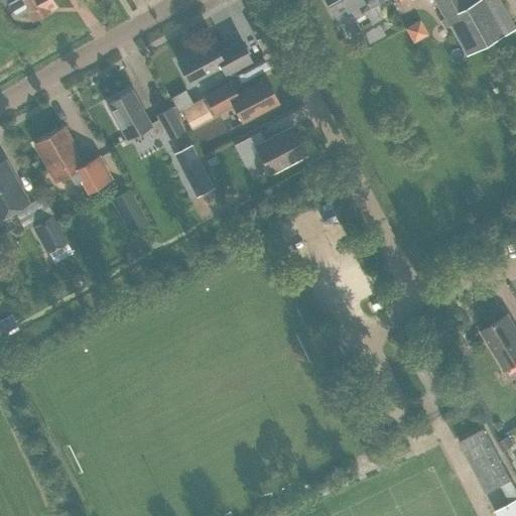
[(27,9),(33,20),(57,7),(53,0),(14,0),(8,3),(15,16),(27,9)]
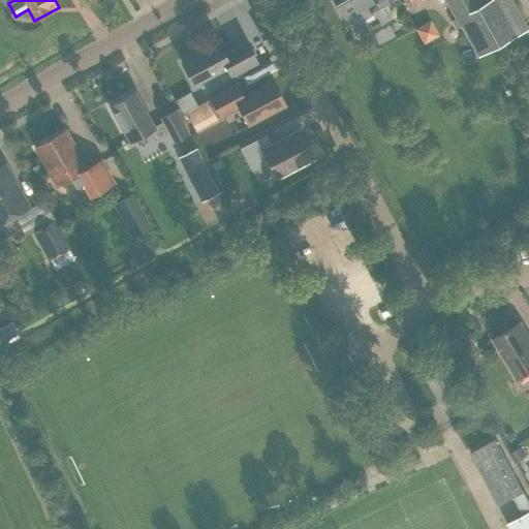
[(335,0),(344,17),(345,17),(350,27),(374,13),(372,10),(391,0),(335,0)]
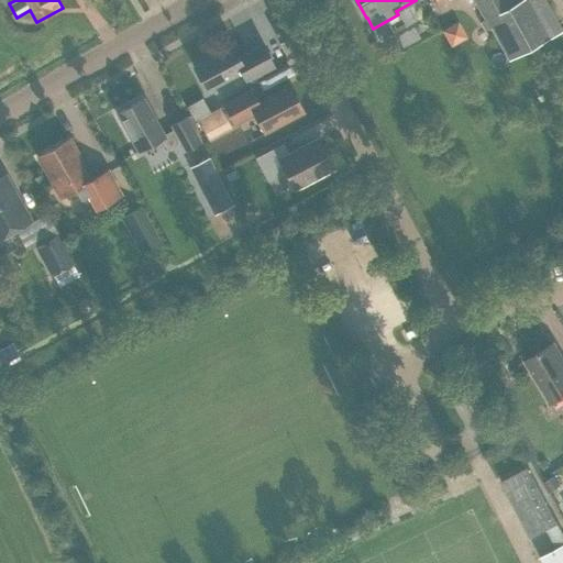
[(472,0),(474,2),(484,21),(485,21),(506,62),(562,31),(544,0),(520,0),(512,4),(509,0),(472,0)]
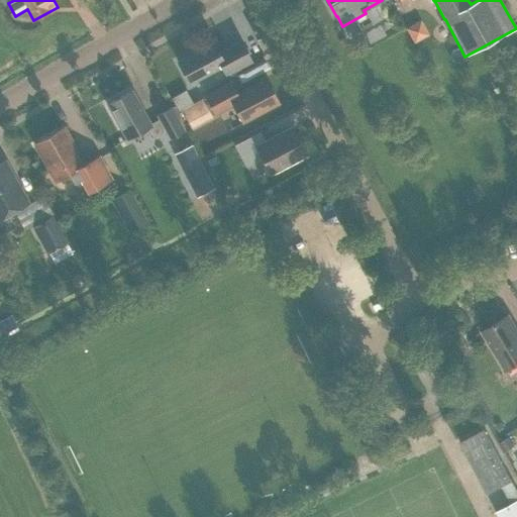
[(234,30),(178,62),(190,84),(221,67),(226,76),(246,65),(241,56),(246,53),(234,30)]
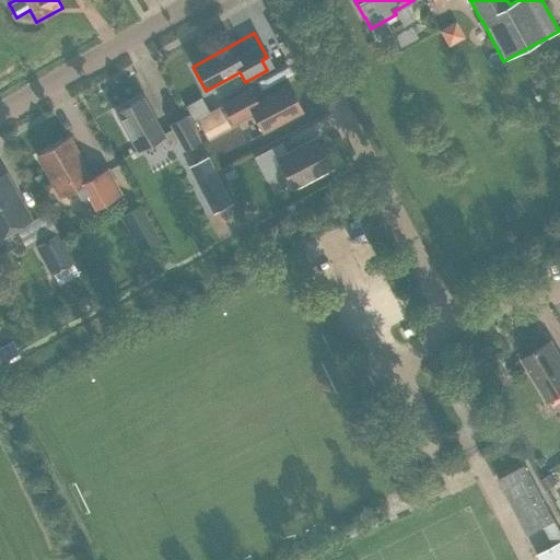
[(253,114),(263,133),(302,112),(288,84),(256,101),(249,89),(222,103),(233,124),(253,114)]
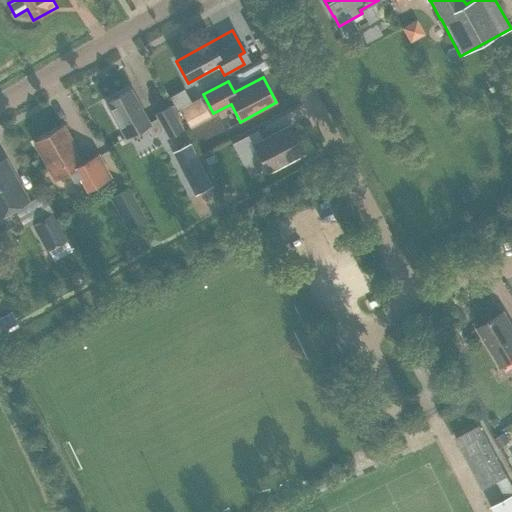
[(164,129),(168,137),(182,129),(169,106),(155,114),(158,118),(149,123),(130,89),(106,103),(125,138),(144,127),(150,137),(164,129)]
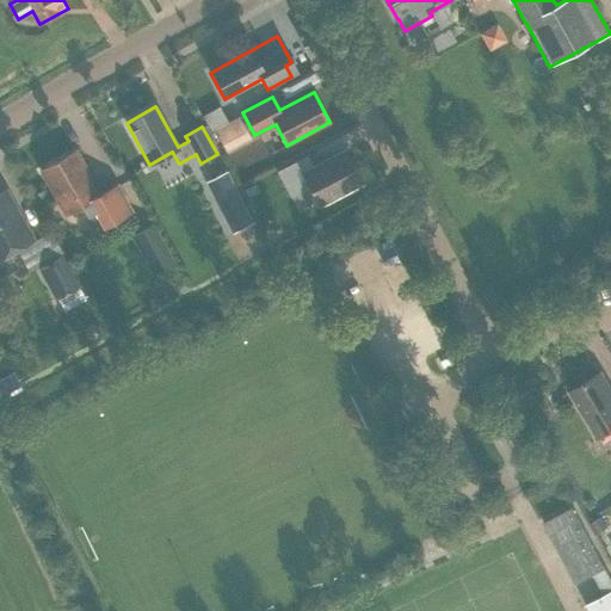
[(220,106),(203,116),(211,131),(214,129),(228,122),(220,106)]
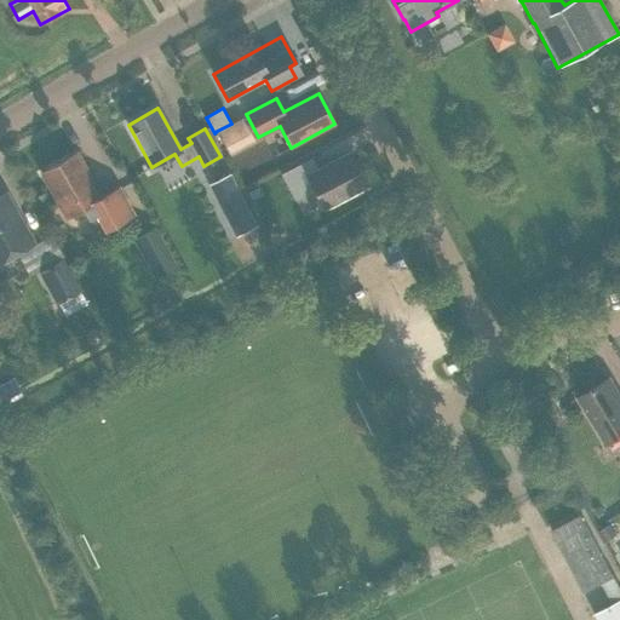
[(217,131),(229,153),(253,139),(242,118),(231,124),(217,131)]
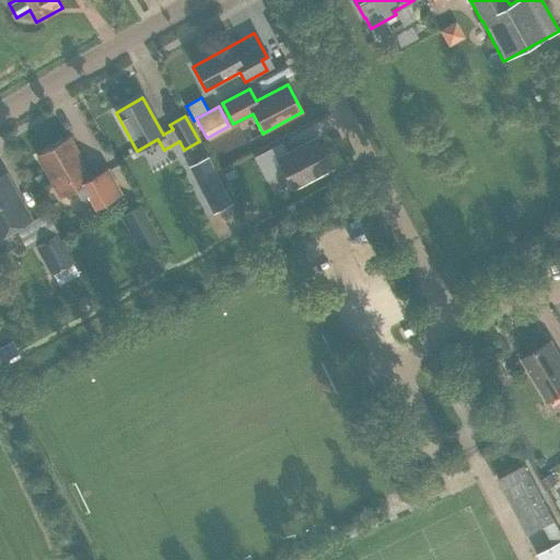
[(37,156),(59,197),(74,188),(80,198),(86,194),(94,208),(120,194),(106,168),(90,178),(80,161),(82,160),(70,138),(37,156)]
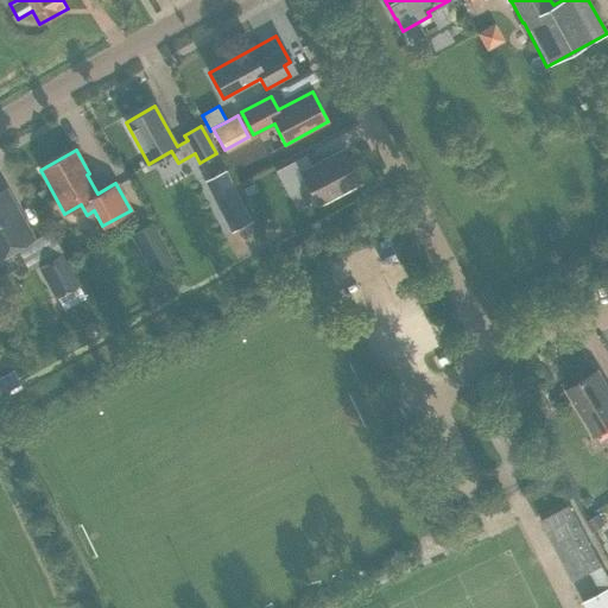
[(309,187),(317,203),(360,181),(343,151),(312,169),(305,156),(277,171),(290,196),(309,187)]
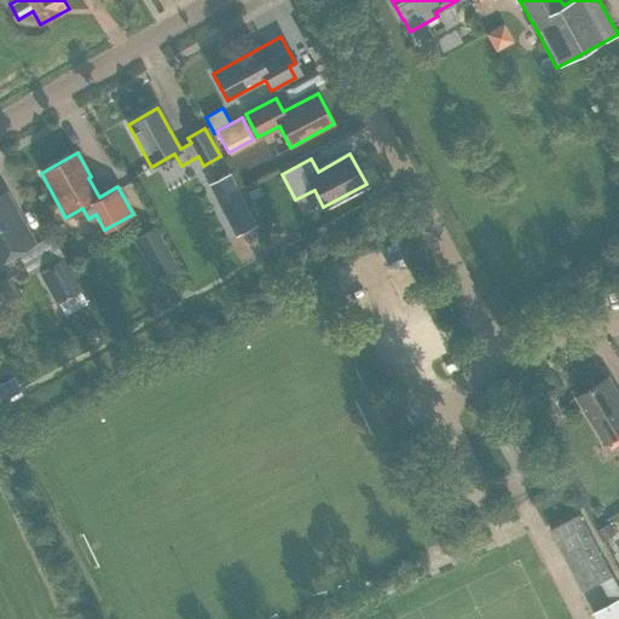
[(230,173),(208,184),(235,237),(256,225),(230,173)]
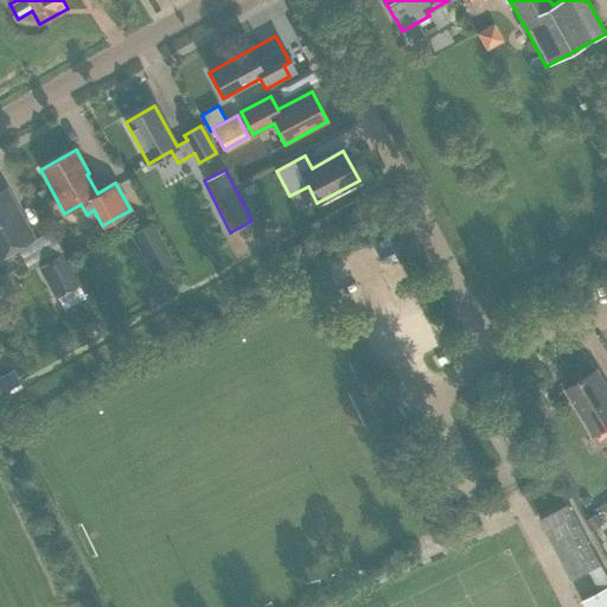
[(253,183),(242,187),(247,196),(256,191),(253,183)]
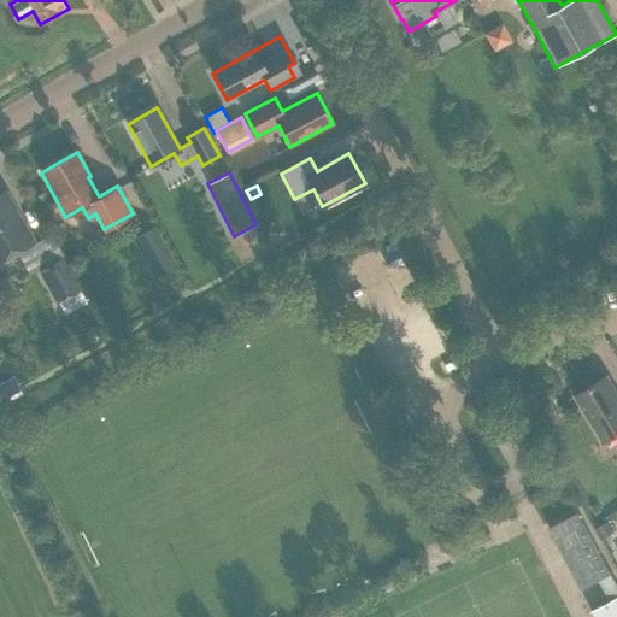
[(0,194),(0,259),(17,251),(33,242),(9,198),(5,192),(0,194)]
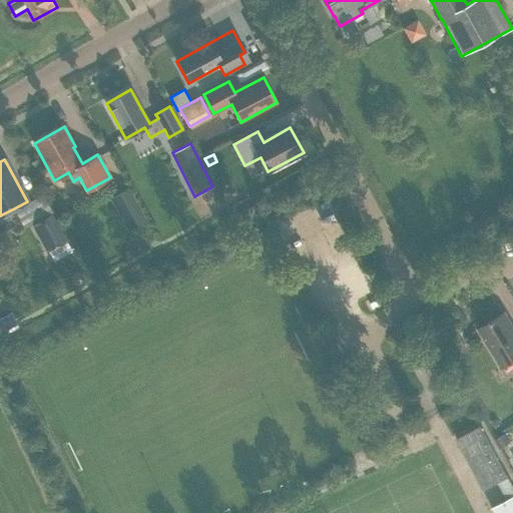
[(470,183),(458,190),(467,204),(478,196),(470,183)]
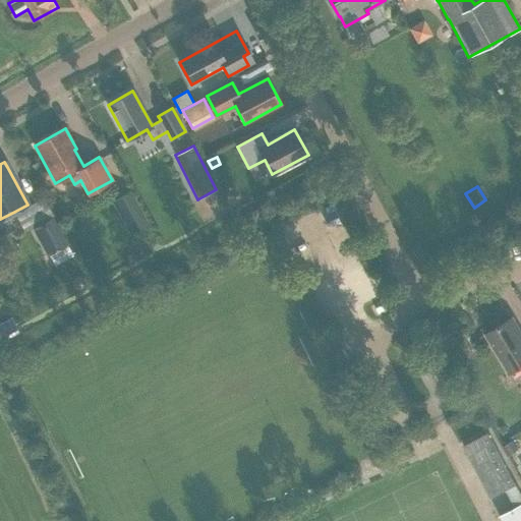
[(130,190),(111,201),(127,230),(147,219),(130,190)]
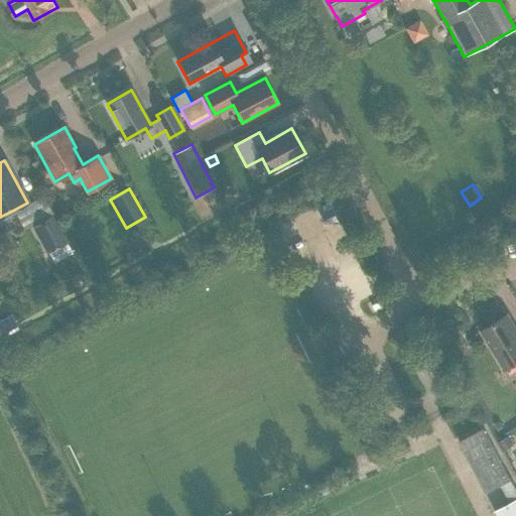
[(67,241),(51,215),(31,227),(45,253),(67,241)]
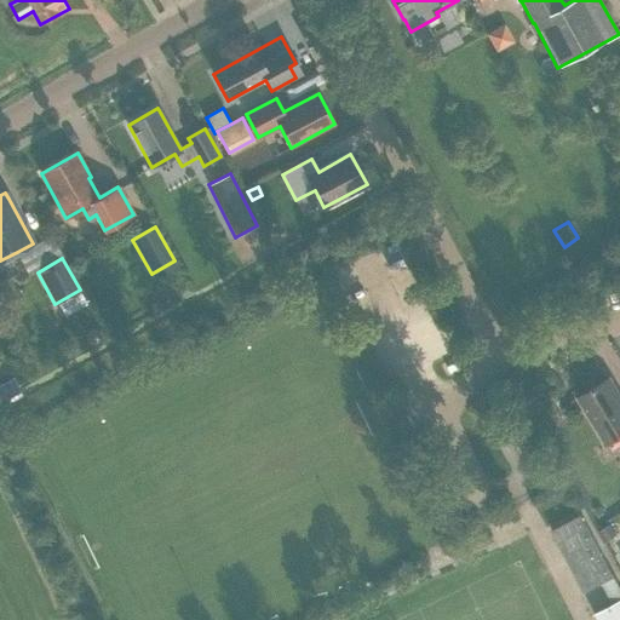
[(89,331),(86,337),(90,343),(96,345),(102,342),(103,339),(104,336),(101,329),(95,327),(89,331)]
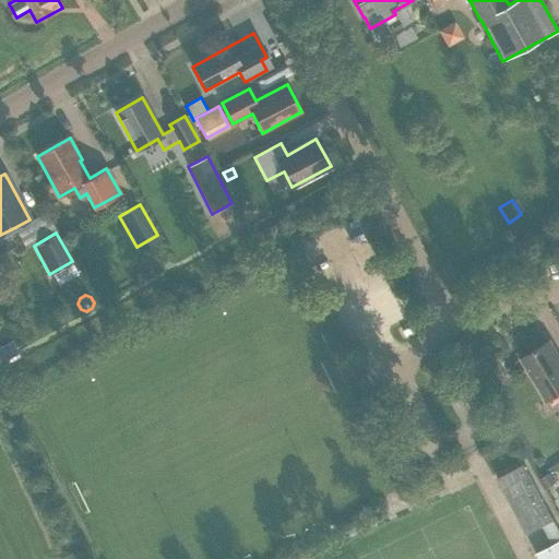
[(12,340),(0,346),(0,354),(4,361),(20,354),(12,340)]
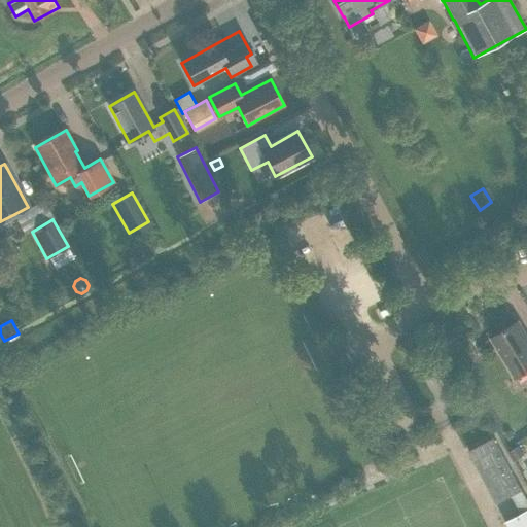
[(515,378),(526,370),(526,335),(519,321),(491,338),(515,378)]
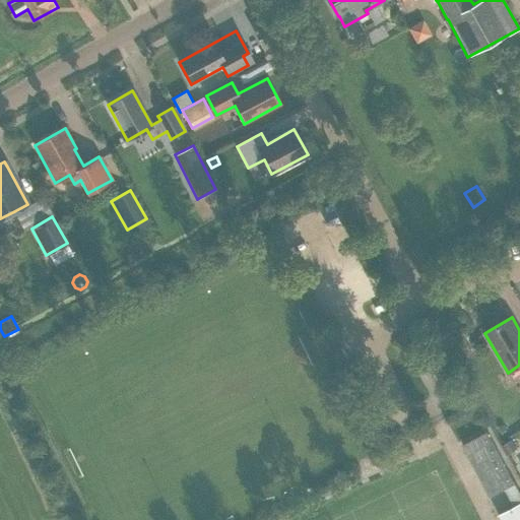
[(499,515),(501,519),(519,519),(519,494),(488,433),(462,446),(490,497),(505,489),(515,507),(499,515)]
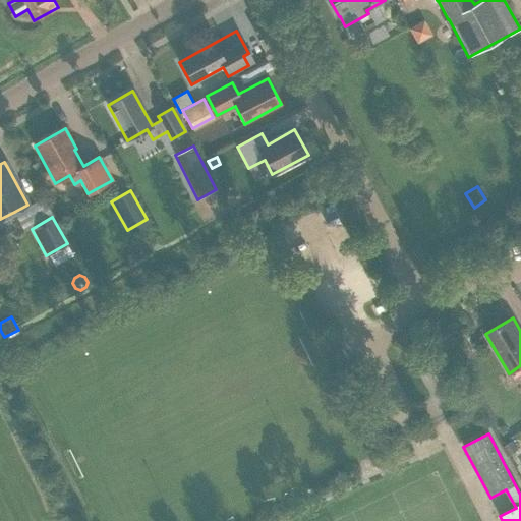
[(512,441),(505,446),(511,455),(518,450),(512,441)]
